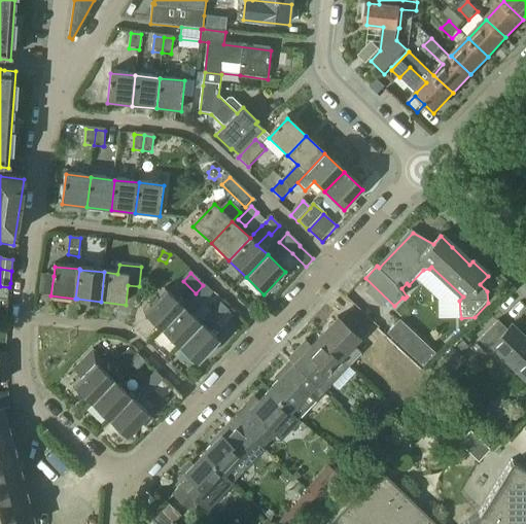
[(204,304),(213,293),(205,286),(187,304),(196,312),(204,304)]
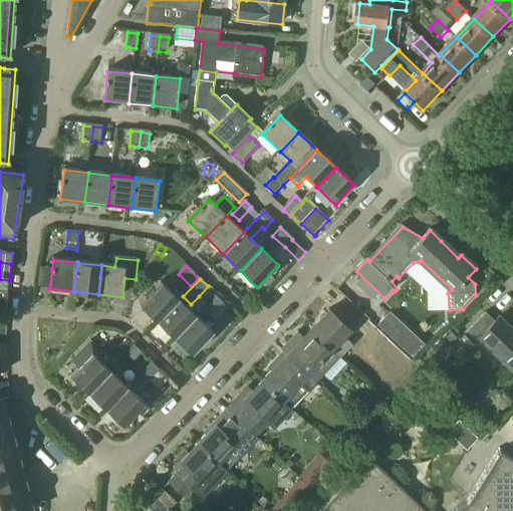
[(159,321),(179,299),(162,283),(142,304),(159,321)]
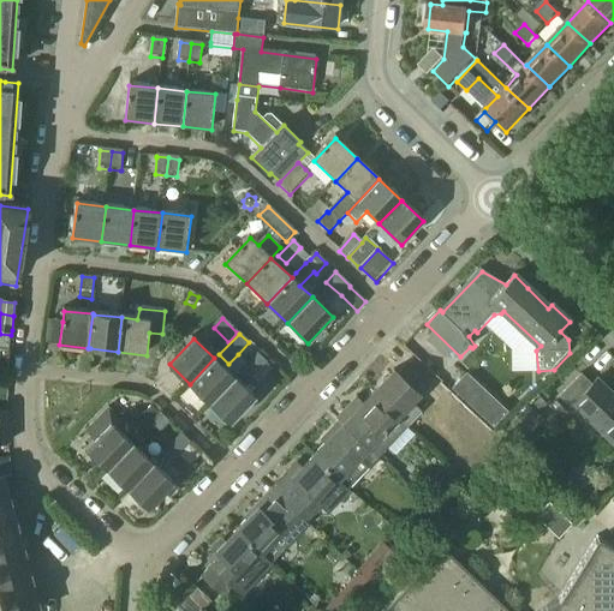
[(214,358),(190,384),(212,403),(236,378),(240,373),(249,365),(238,354),(228,364),(219,354),(215,359),(214,358)]
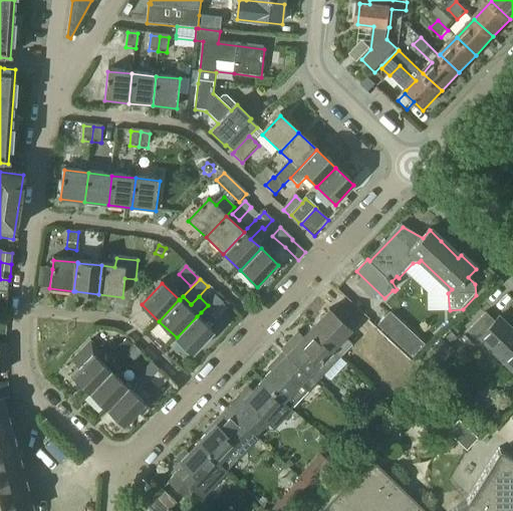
[(223,304),(215,297),(201,312),(210,317),(223,304)]
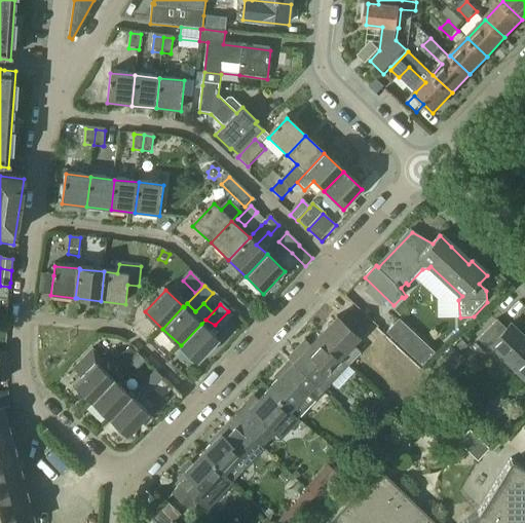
[(341,358),(349,366),(361,353),(352,345),(360,337),(359,337),(365,330),(348,313),(341,322),(338,319),(320,338),(341,358)]
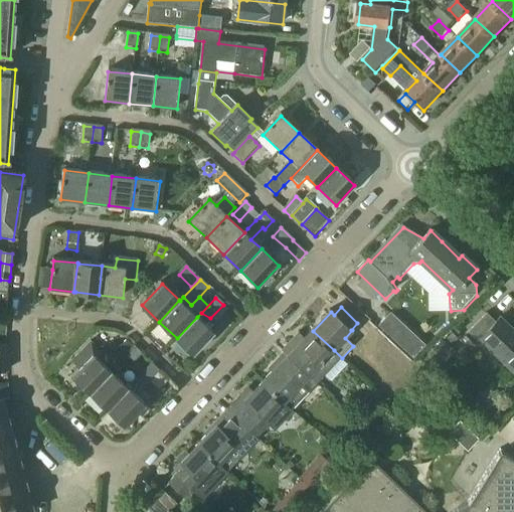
[(513,331),(501,319),(496,323),(487,315),(467,335),(477,344),(480,341),(513,375),(513,331)]
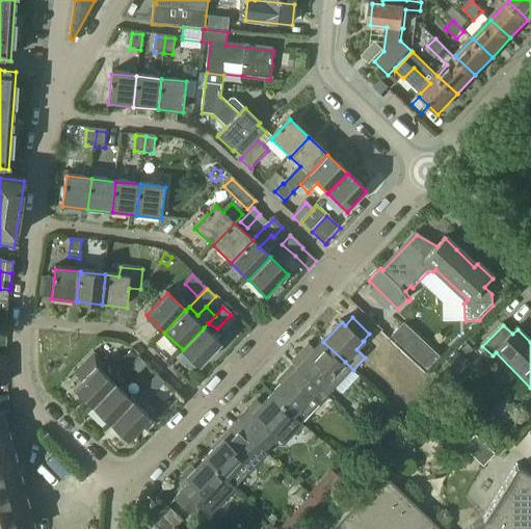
[(204,327),(183,349),(201,367),(221,345),(204,327)]
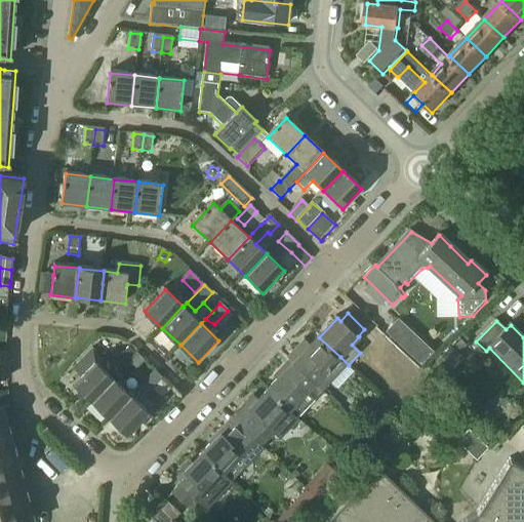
[(393,325),(386,333),(421,367),(429,359),(393,325)]
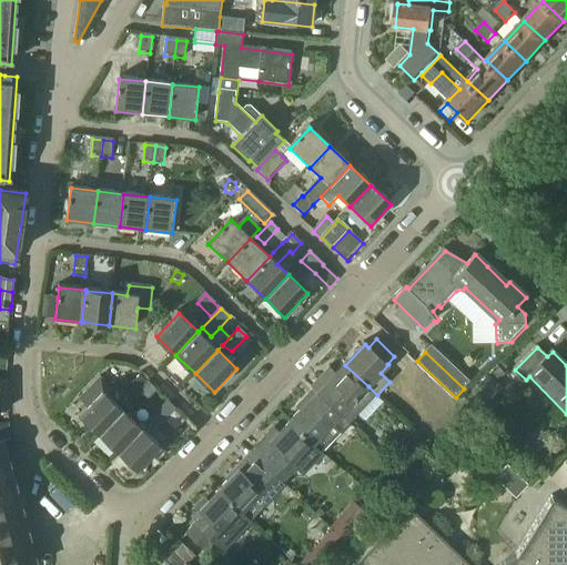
[(418,383),(426,374),(407,356),(400,364),(418,383)]
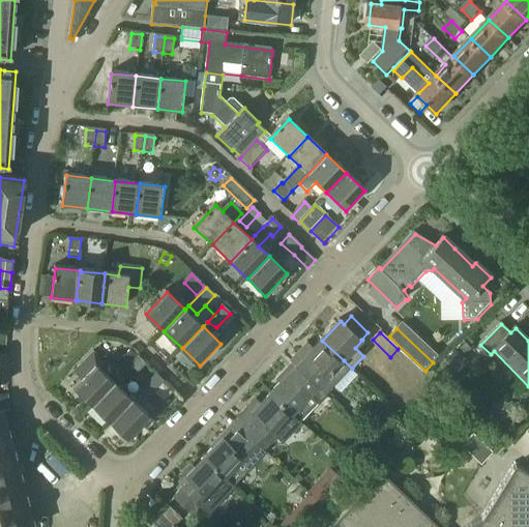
[(307,345),(292,361),(297,368),(327,396),(352,369),(344,360),(322,341),(313,350),(307,345)]
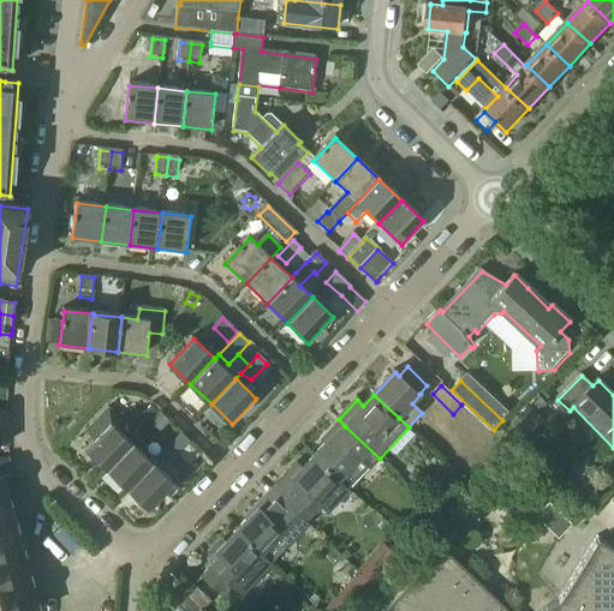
[(534,406),(541,412),(547,406),(540,399),(534,406)]
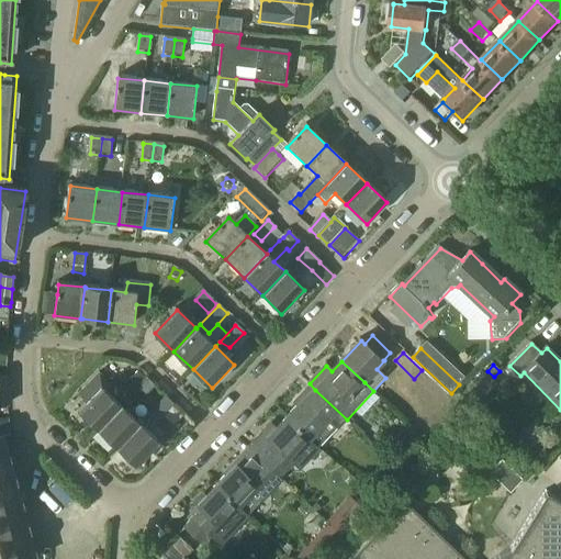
[(509,366),(505,371),(515,381),(520,376),(509,366)]
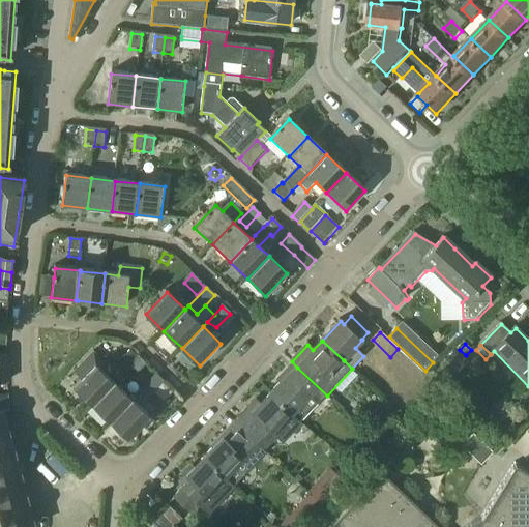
[(130,366),(138,358),(130,351),(118,364),(124,371),(130,366)]
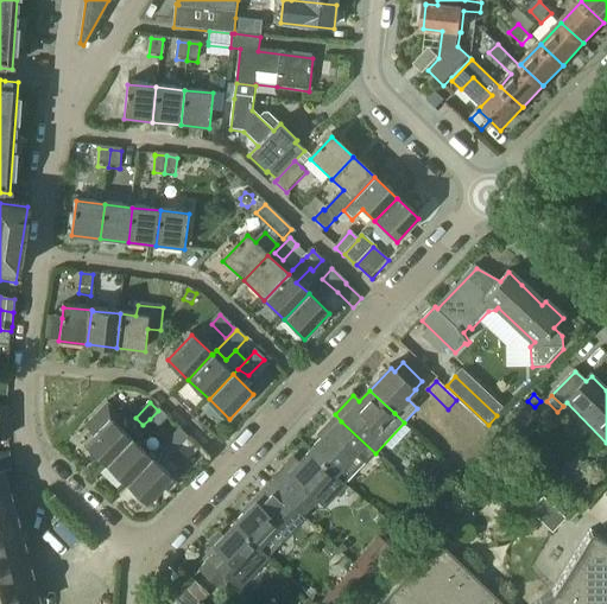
[(524,404),(503,425),(516,438),(537,417),(524,404)]
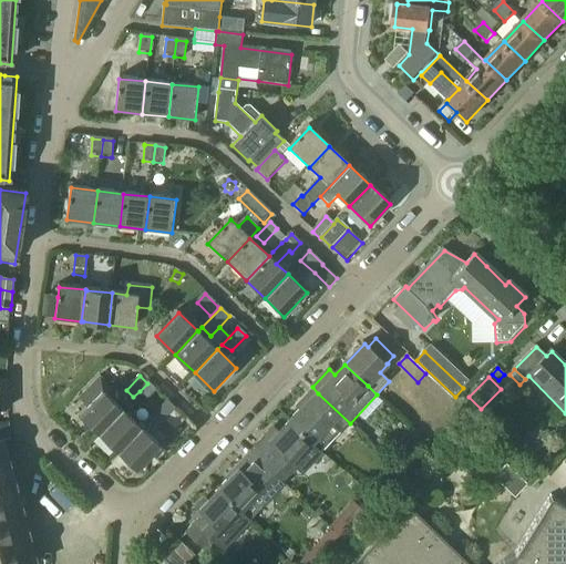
[(79,400),(88,409),(81,416),(100,433),(123,409),(106,393),(111,389),(101,378),(79,400)]
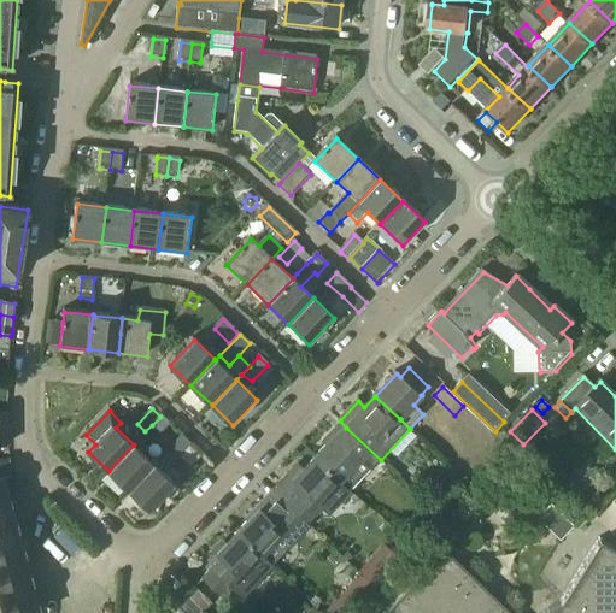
[(160,417),(152,425),(160,434),(170,425),(160,417)]
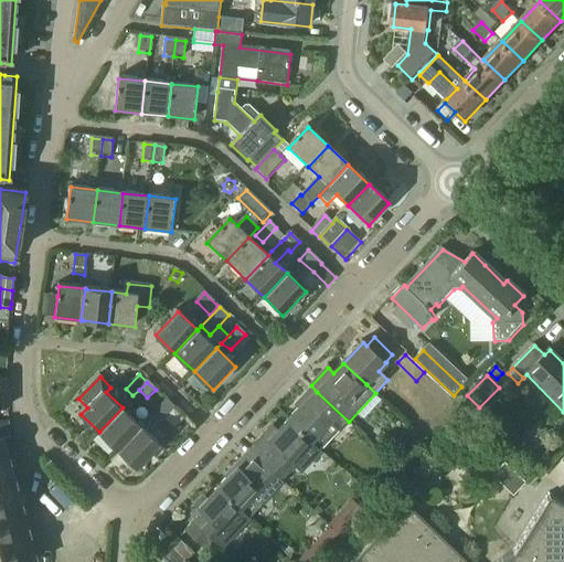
[(340,431),(349,422),(317,392),(289,421),(321,452),(340,431)]
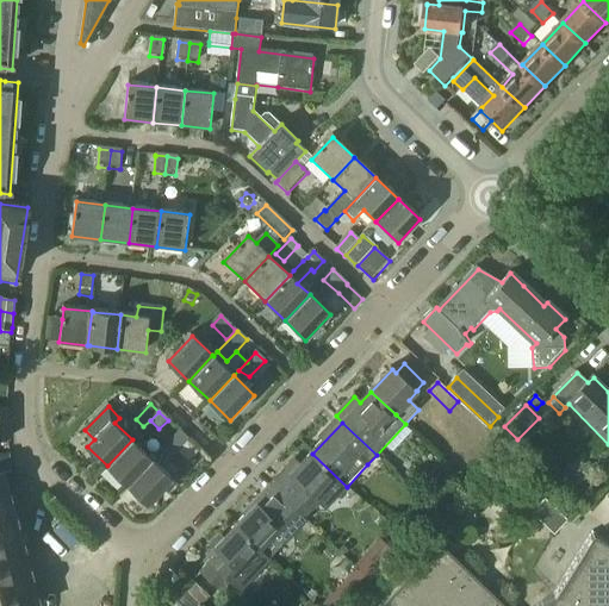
[(188,441),(180,432),(153,458),(128,485),(149,505),(174,479),(161,466),(168,458),(169,460),(188,441)]
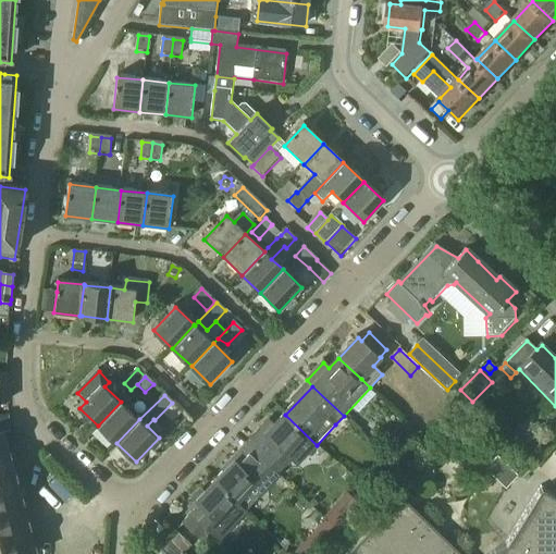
[(116,443),(139,419),(121,402),(98,426),(116,443)]
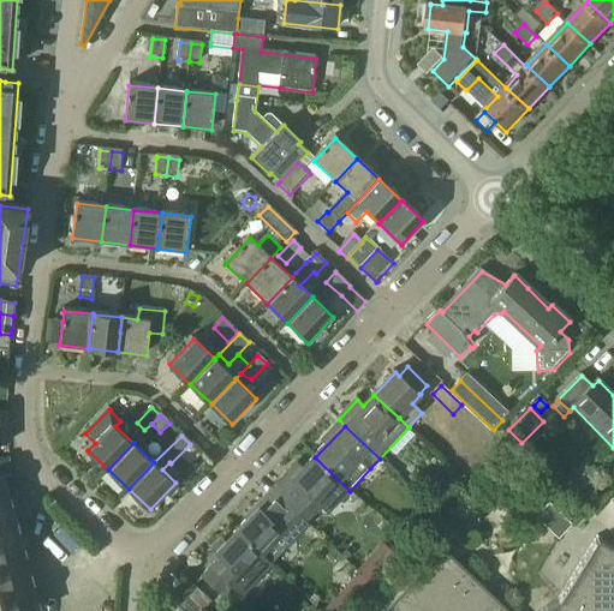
[(299,515),(307,522),(321,507),(331,515),(352,493),(350,491),(315,457),(304,469),(299,463),(273,491),(299,515)]
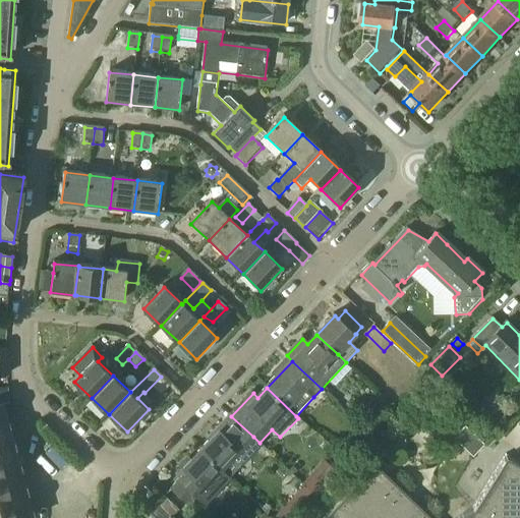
[(0,407),(4,407),(5,406),(9,405),(8,390),(0,391),(0,407)]
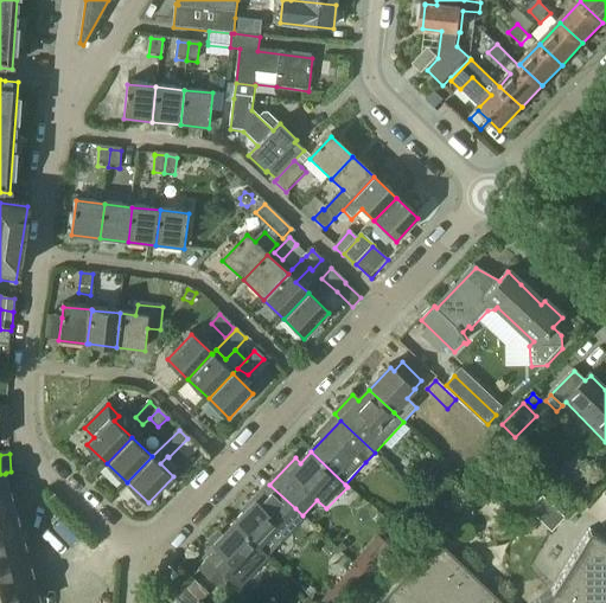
[(0,474),(0,602),(40,602),(33,577),(27,553),(30,553),(29,550),(26,550),(26,551),(25,545),(20,527),(23,527),(21,524),(19,525),(13,501),(16,501),(16,498),(12,499),(6,478),(5,474),(0,474)]
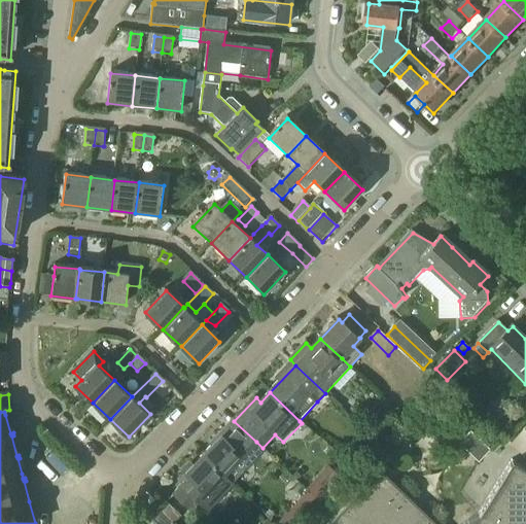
[(215,443),(204,455),(234,484),(265,450),(263,448),(256,442),(234,421),(214,442),(215,443)]
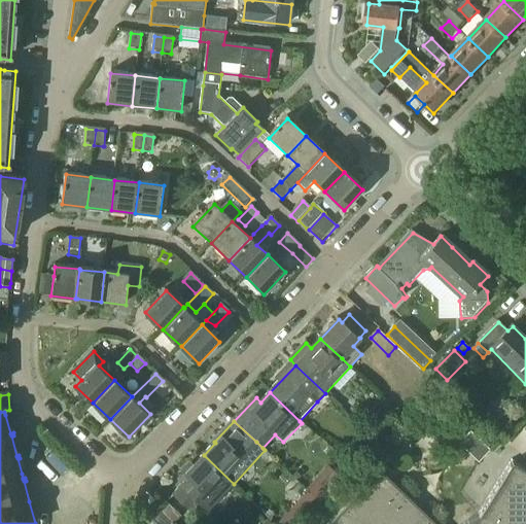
[(471,433),(459,446),(479,464),(491,452),(471,433)]
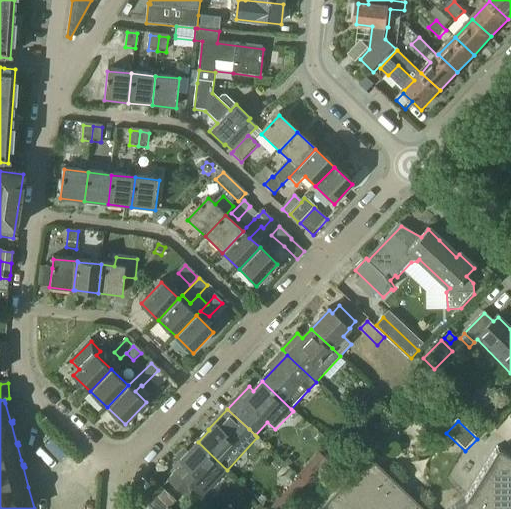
[(218,482),(216,481),(227,470),(198,442),(180,460),(185,465),(169,482),(184,497),(191,489),(202,499),(218,482)]
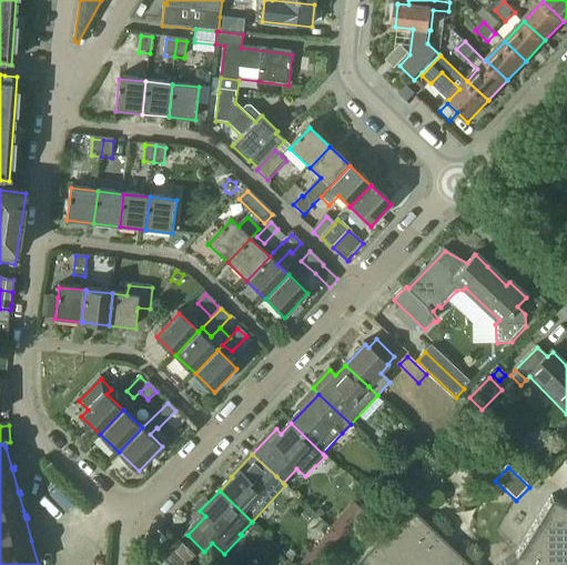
[(467,564),(409,508),(356,564),(566,564),(566,506),(552,498),(515,556),(503,564),(467,564)]
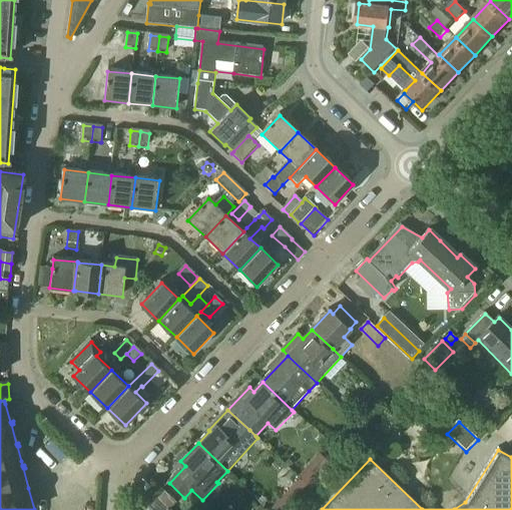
[(308,468),(298,478),(299,480),(307,487),(317,477),(308,468)]
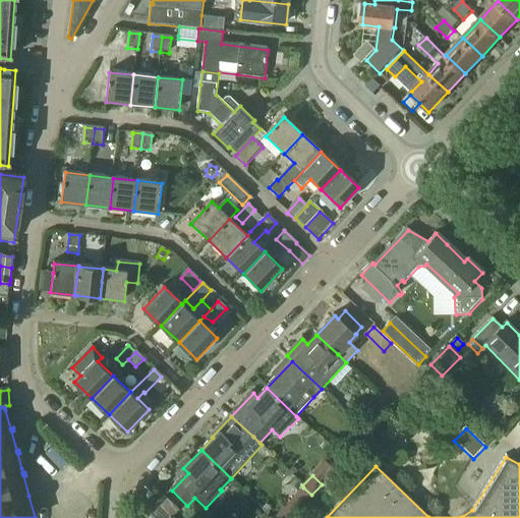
[(161,494),(139,517),(174,517),(179,511),(161,494)]
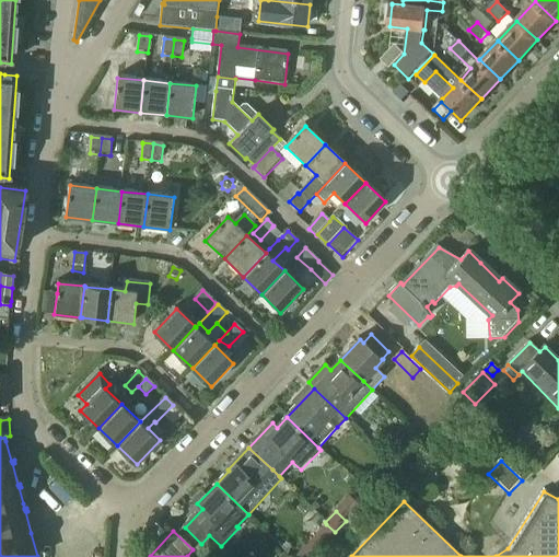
[(303,547),(295,556),(312,556),(303,547)]
